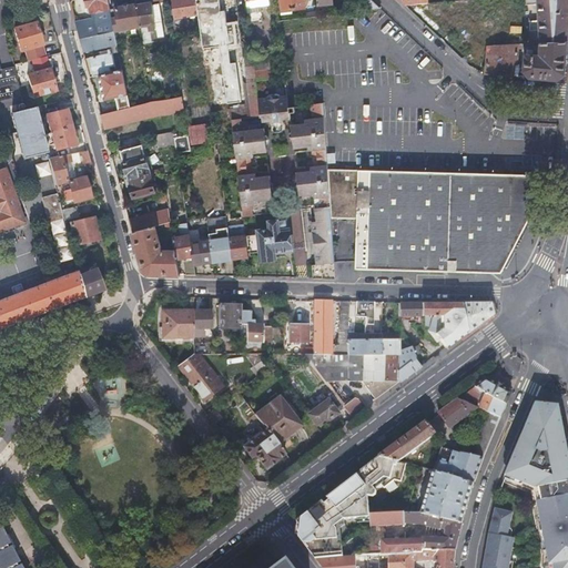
[(0,0),(0,230),(24,221),(7,166),(0,168),(0,0)]
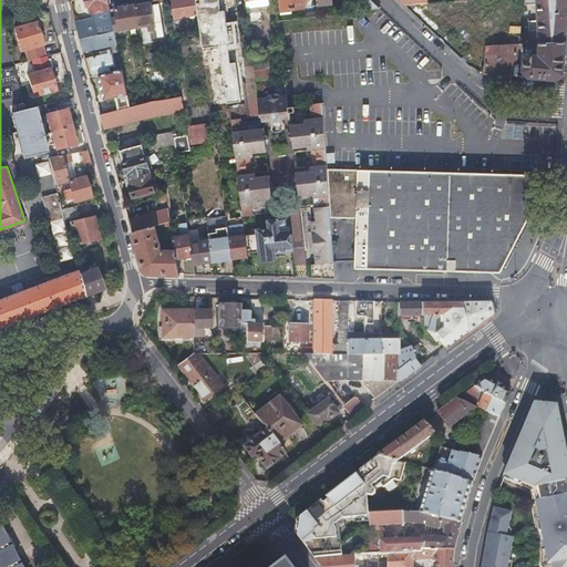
[(119,54),(113,28),(109,8),(106,0),(85,0),(86,7),(89,7),(92,18),(76,22),(84,52),(109,47),(110,52),(86,59),(91,76),(100,74),(116,71),(115,66),(120,64),(117,54),(119,54)]
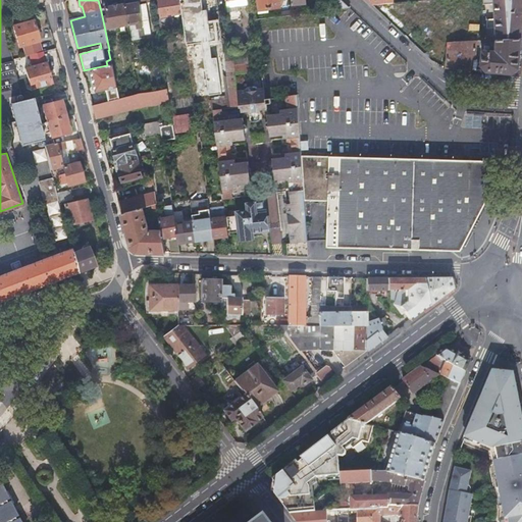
[(181,12),(179,0),(158,0),(161,15),(181,12)]
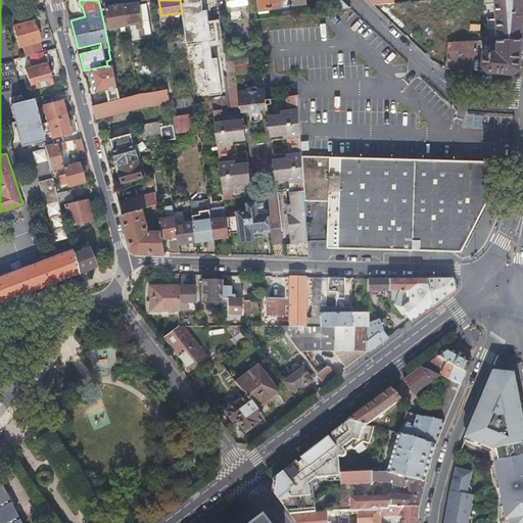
[(192,0),(180,0),(182,12),(194,10),(192,0)]
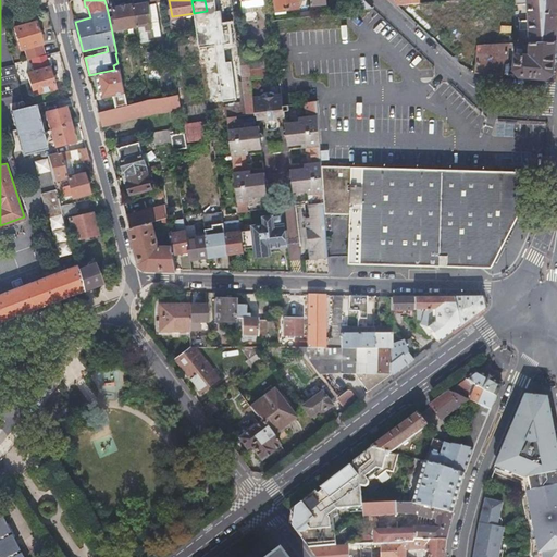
[(264,0),(242,0),(245,21),(259,19),(257,5),(265,4),(264,0)]
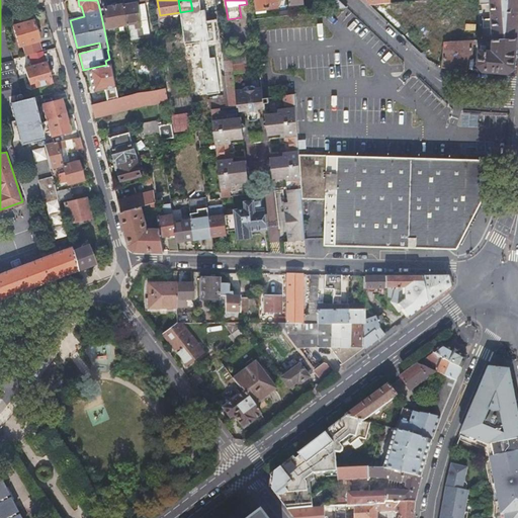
[(276,0),(256,0),(258,8),(277,6),(276,0)]
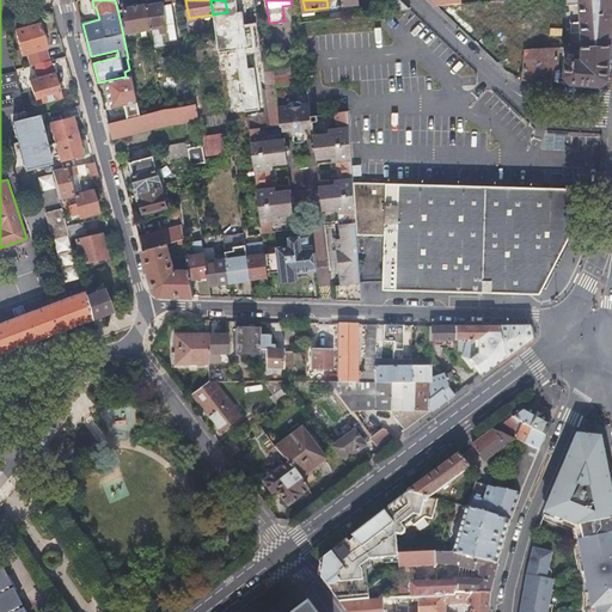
[(391,0),(390,11),(393,10),(411,8),(402,0),(391,0)]
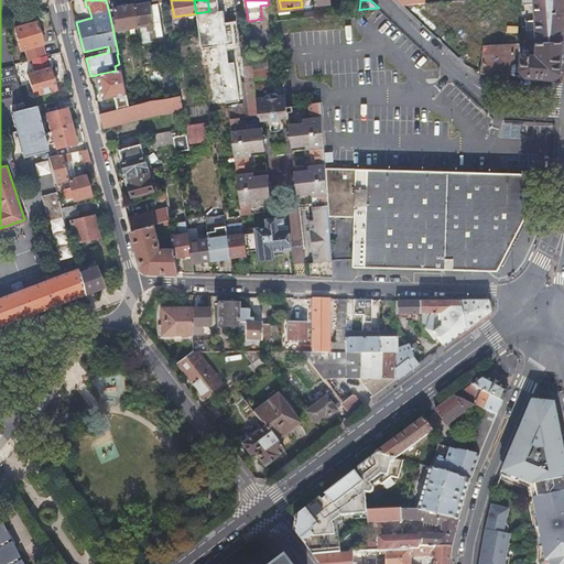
[(465,15),(488,14),(487,0),(467,0),(467,1),(441,3),(441,6),(438,8),(438,11),(443,11),(444,26),(466,25),(465,15)]
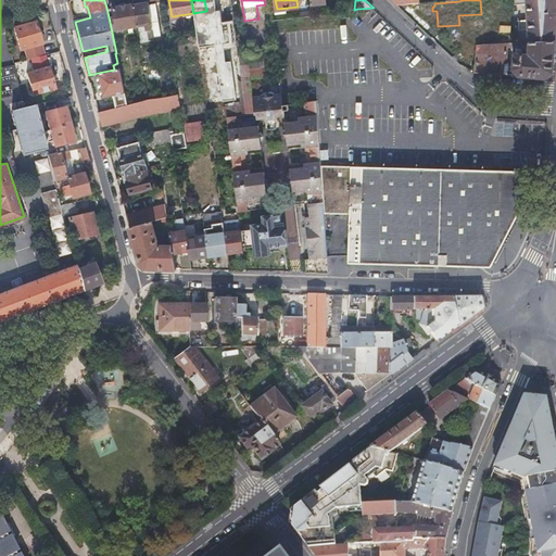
[(480,0),(481,14),(482,47),(506,45),(515,45),(513,20),(512,9),(508,3),(503,3),(503,0),(480,0)]
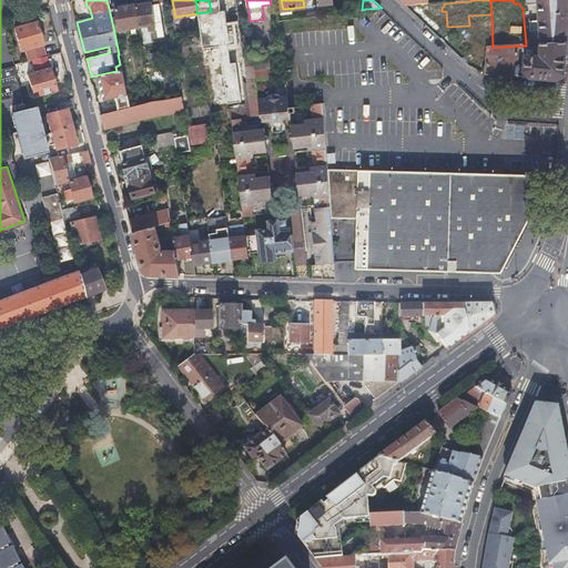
[(539,31),(540,43),(567,41),(567,34),(567,0),(524,0),(525,6),(537,4),(538,11),(535,11),(535,17),(538,16),(538,21),(528,22),(528,31),(539,31)]
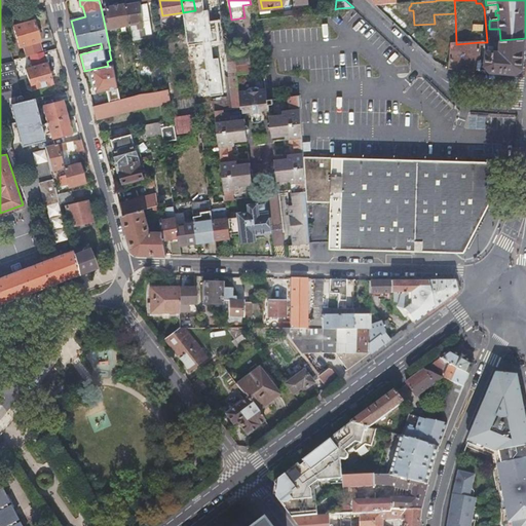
[(141,1),(126,3),(128,22),(138,20),(139,26),(145,24),(141,1)]
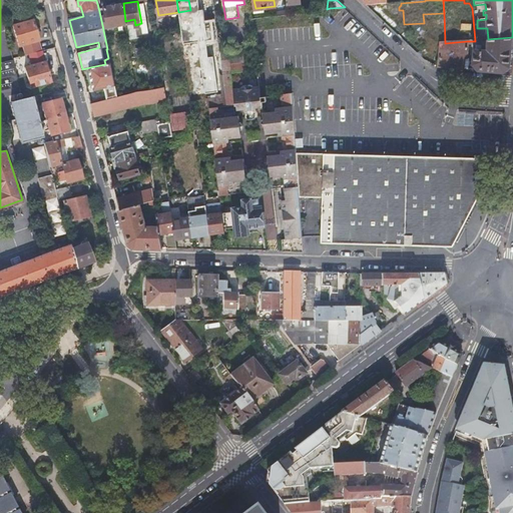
[(387,10),(386,2),(366,3),(375,12),(387,10)]
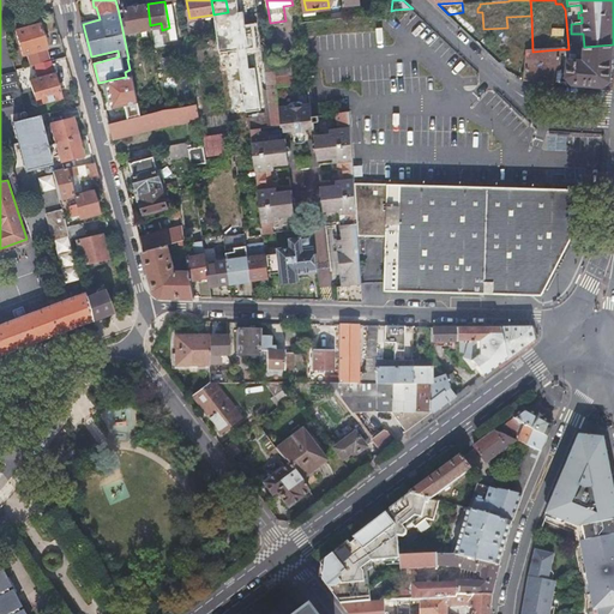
[(122,30),(150,25),(148,4),(118,8),(122,30)]
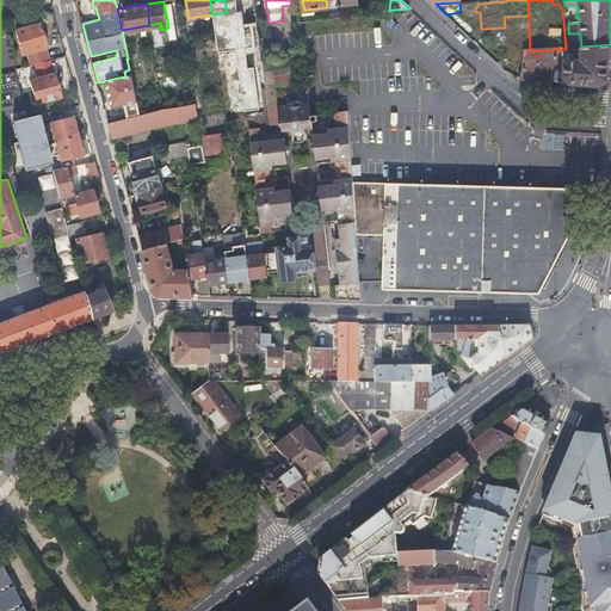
[(41,22),(29,25),(16,29),(22,54),(28,51),(31,65),(36,63),(51,60),(47,47),(48,47),(41,22)]
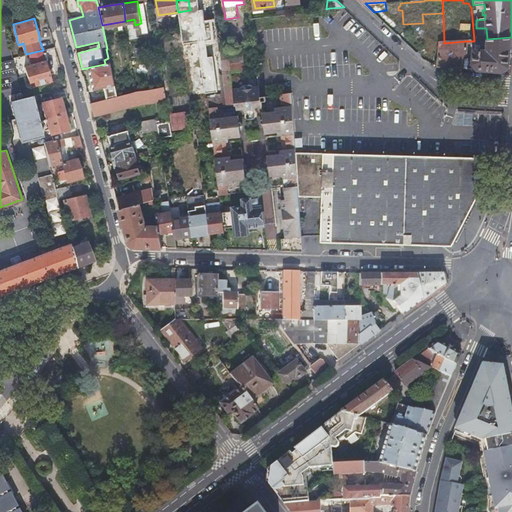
[(511,37),(487,39),(486,50),(479,50),(479,46),(474,46),(473,64),(476,71),(503,72),(509,67),(511,37)]
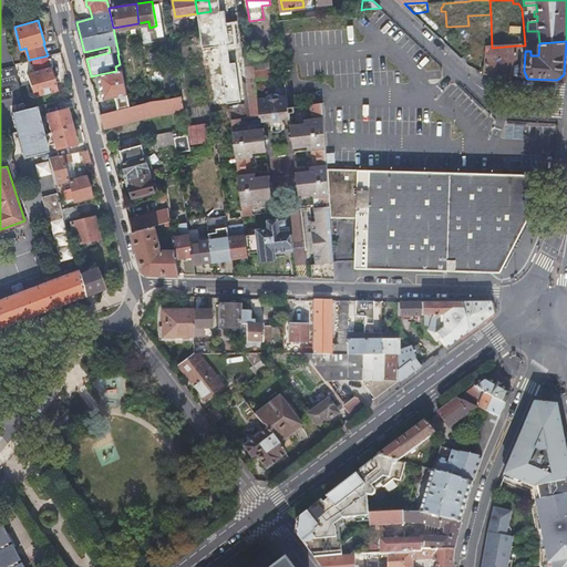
[(516,45),(492,48),(490,48),(490,76),(512,78),(513,66),(515,66),(516,45)]
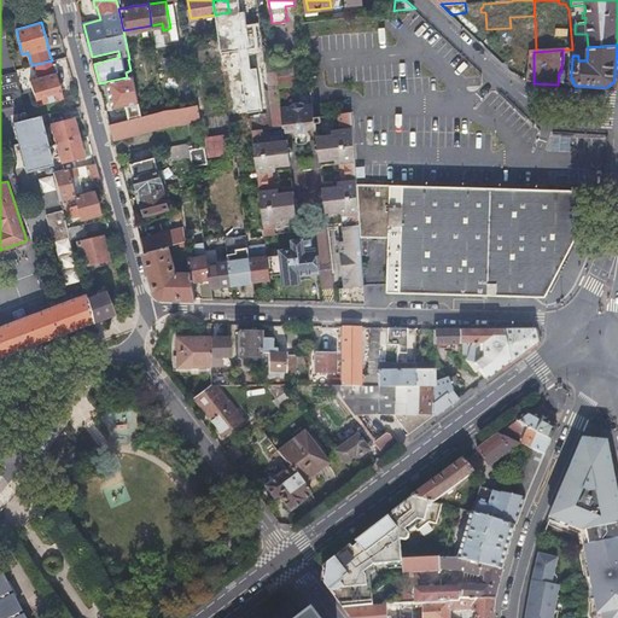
[(40,77),(35,79),(30,80),(38,105),(62,98),(52,60),(36,64),(40,77)]
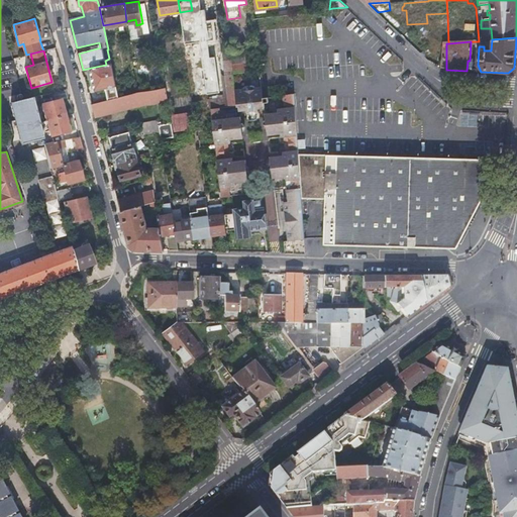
[(0,74),(15,71),(12,57),(1,60),(0,60),(0,74)]
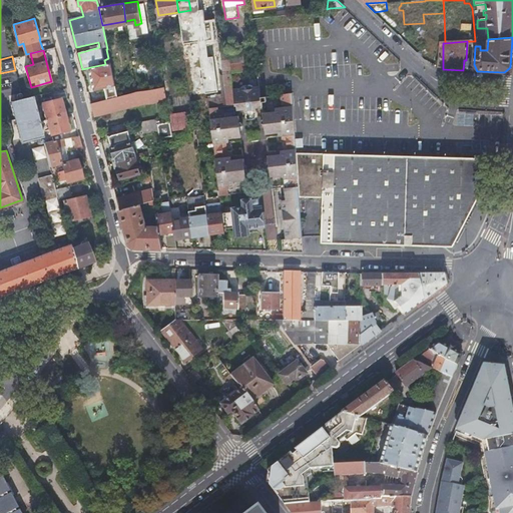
[(232,71),(230,62),(230,57),(221,58),(227,104),(236,102),(234,85),(232,71)]
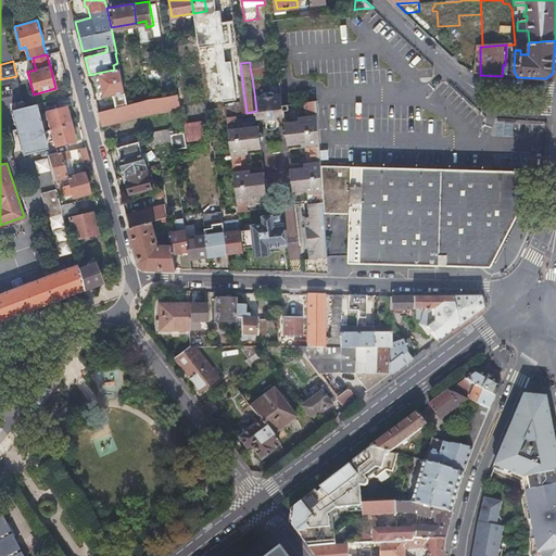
[(265,65),(250,67),(252,77),(266,75),(265,65)]
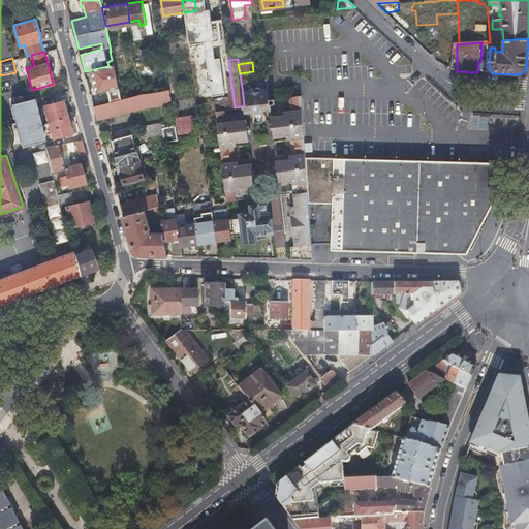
[(114,64),(109,66),(93,69),(95,82),(98,93),(119,88),(114,64)]
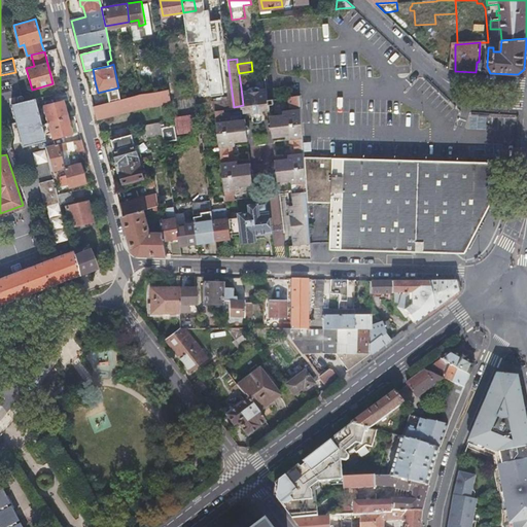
[(0,89),(19,85),(15,72),(0,75),(0,89)]
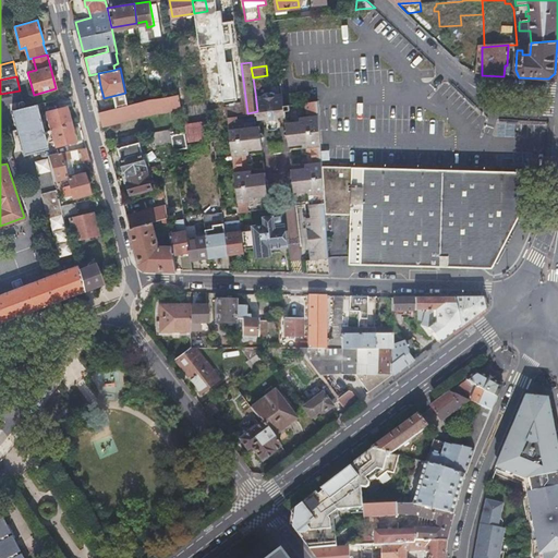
[(291,102),(284,102),(283,89),(255,93),(257,111),(259,111),(259,114),(267,113),(267,118),(271,118),(271,120),(276,120),(276,117),(279,116),(279,112),(287,111),(286,107),(292,107),(291,102)]
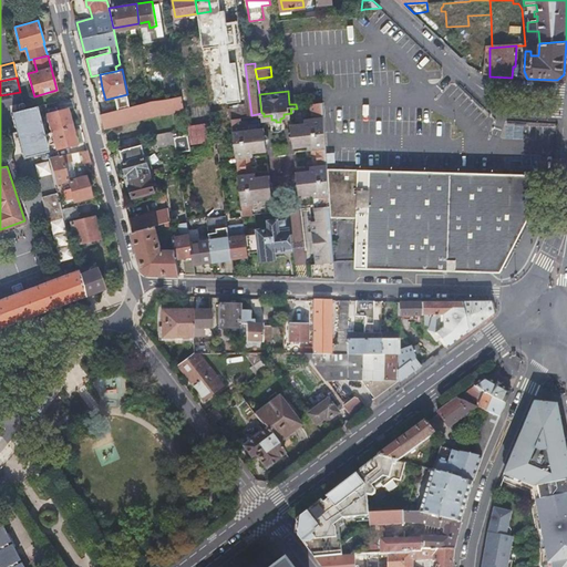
[(151,100),(141,103),(131,106),(101,114),(105,131),(184,110),(182,95),(151,100)]
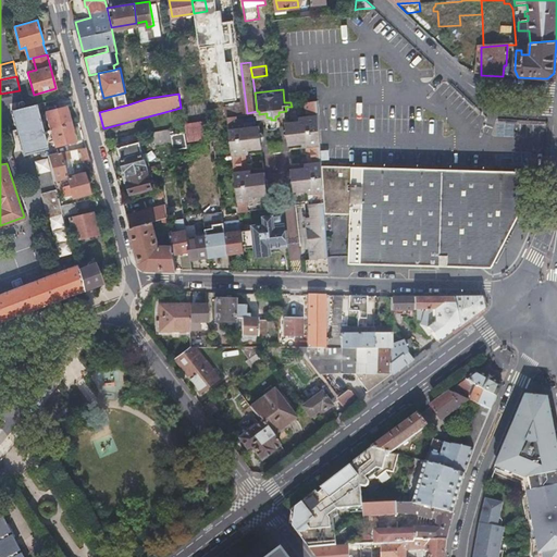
[(59,99),(59,102),(60,106),(66,102),(74,103),(72,96),(59,99)]
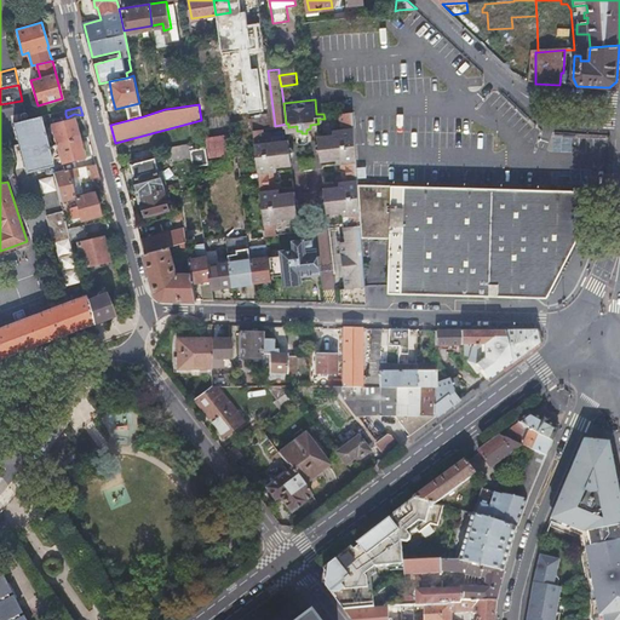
[(344,304),(368,304),(363,236),(363,235),(360,183),(354,109),(340,112),(343,126),(334,127),(336,132),(320,135),(322,159),(334,158),(334,153),(338,153),(338,158),(338,162),(343,161),(345,181),(340,181),(342,185),(342,190),(338,190),(338,185),(326,187),(329,212),(345,211),(345,214),(350,214),(351,225),(346,225),(348,237),(343,239),(349,290),(343,290),(344,300),(344,304)]
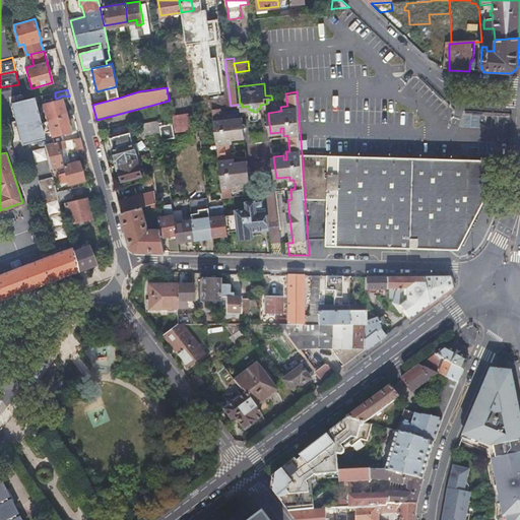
[(21,146),(43,140),(33,99),(10,105),(21,146)]
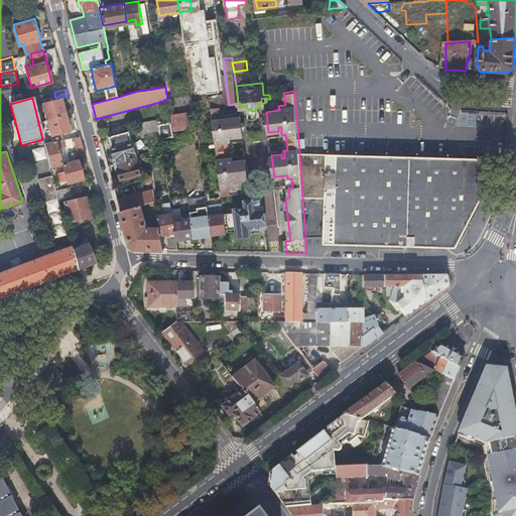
[(45,120),(63,115),(59,99),(41,104),(45,120)]
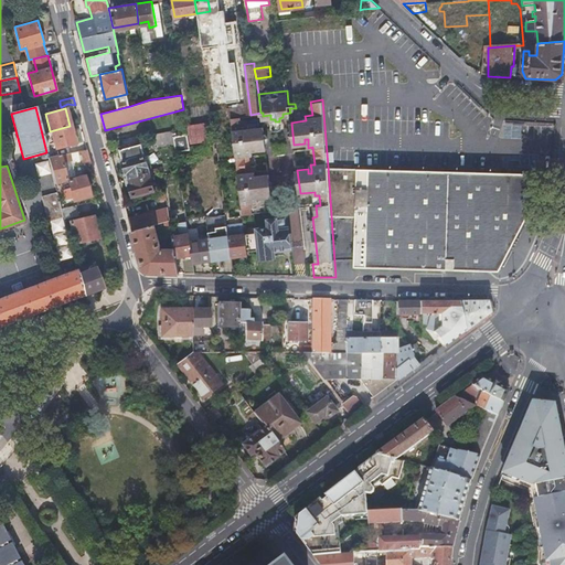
[(258,198),(274,196),(270,173),(259,174),(259,179),(256,179),(256,174),(255,170),(253,171),(251,153),(254,153),(253,149),(253,146),(256,145),(256,149),(268,148),(265,124),(251,126),(249,121),(243,123),(242,116),(231,117),(235,150),(235,156),(243,216),(253,214),(252,204),(259,203),(258,198)]
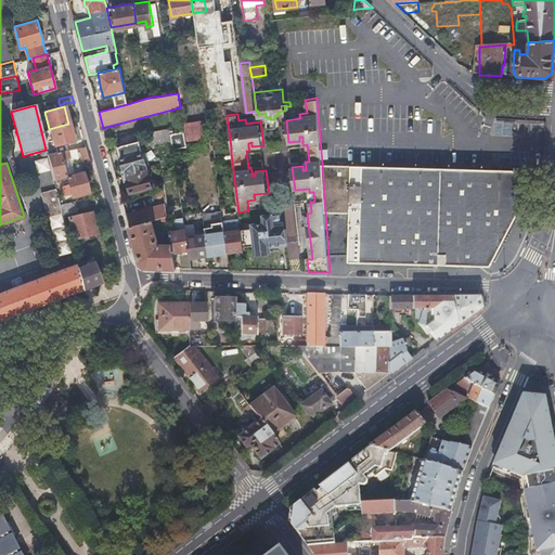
[(184,123),(185,131),(186,140),(209,136),(207,119),(184,123)]
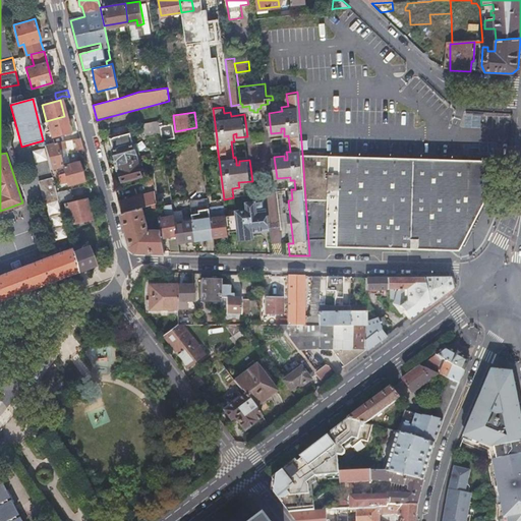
[(68,132),(64,116),(46,121),(50,137),(68,132)]
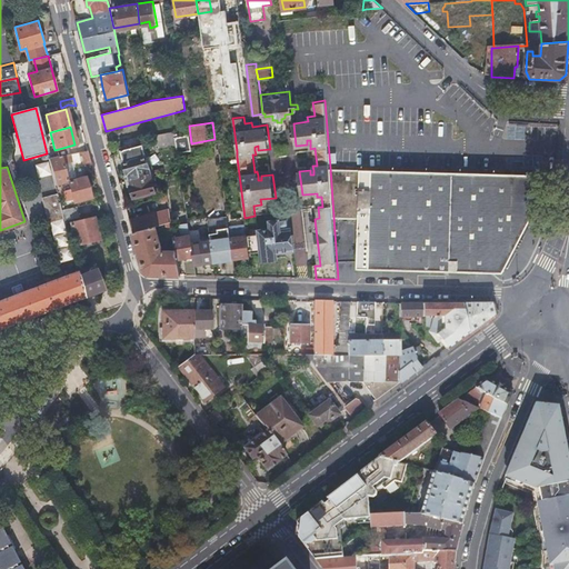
[(176,143),(175,142),(173,136),(172,130),(152,135),(155,147),(176,143)]
